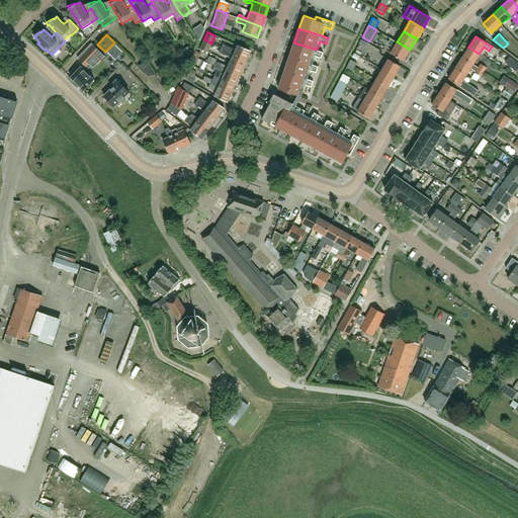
[(365,47),(367,42),(360,38),(358,42),(359,44),(365,47)]
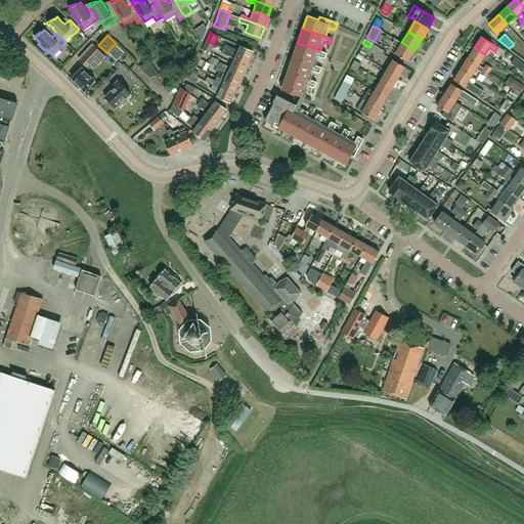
[(398,47),(395,53),(408,61),(415,50),(401,42),(396,39),(393,44),(398,47)]
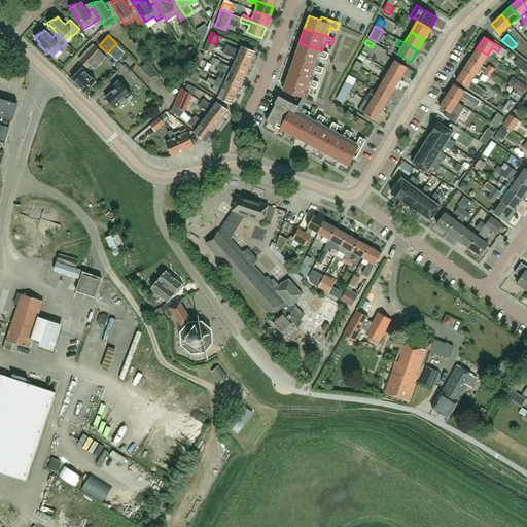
[(204,49),(206,50),(211,53),(215,44),(208,40),(204,49)]
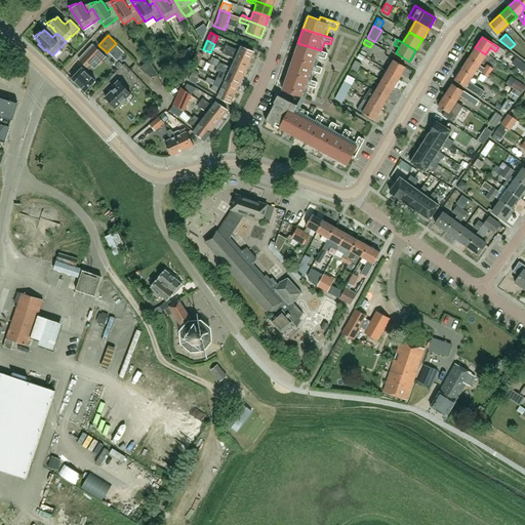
[(292,57),(316,66),(319,56),(325,58),(327,53),(321,50),(297,43),(292,57)]
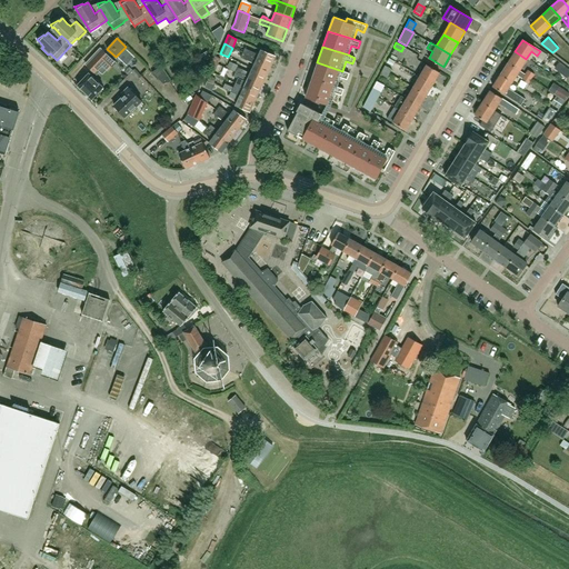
[(245,48),(242,52),(248,55),(271,66),(275,56),(261,50),(259,55),(245,48)]
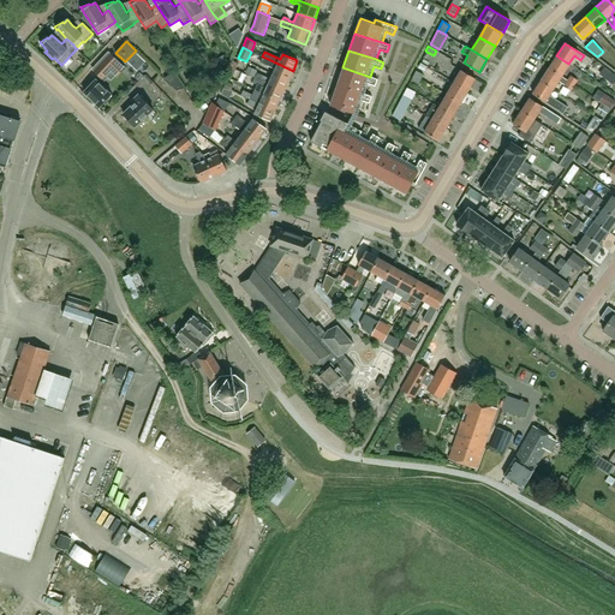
[(132,60),(130,61),(129,64),(136,71),(145,63),(136,53),(130,58),(132,60)]
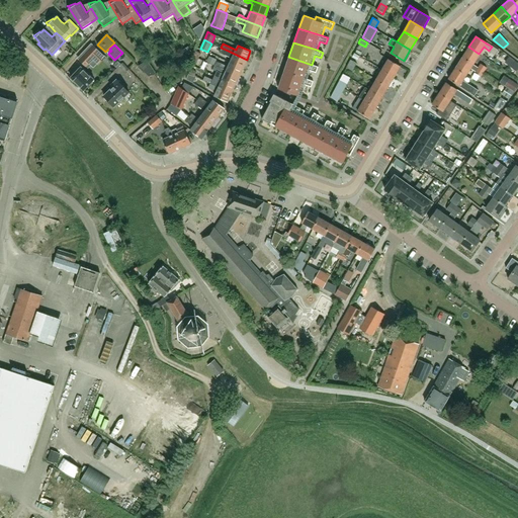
[(78,61),(80,62),(86,68),(97,57),(98,59),(102,54),(93,46),(78,61)]
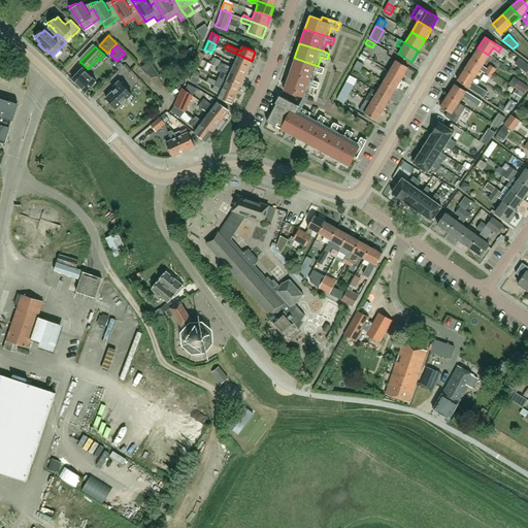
[(501,46),(501,47),(498,52),(504,56),(507,51),(501,46)]
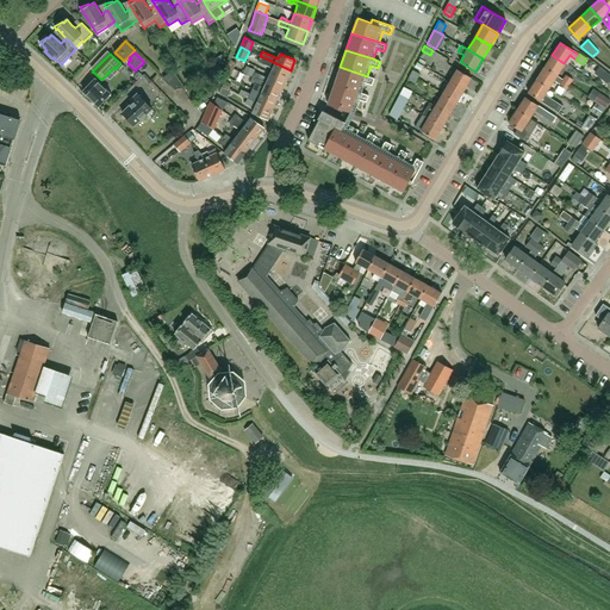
[(564,63),(552,55),(543,68),(556,76),(564,63)]
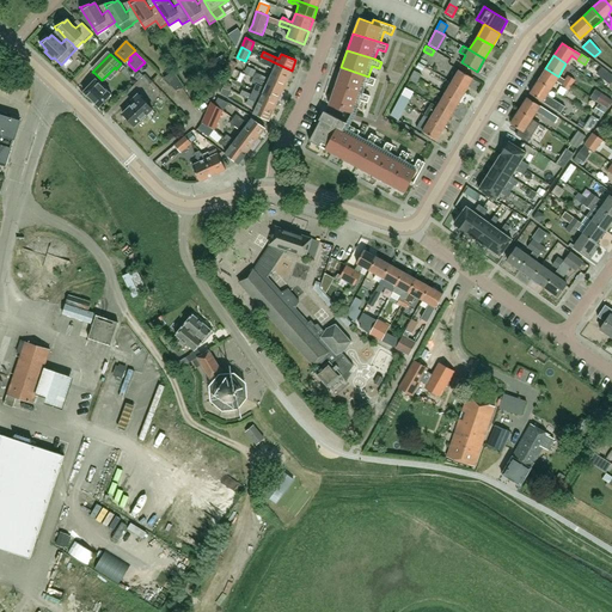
[(271,73),(287,80),(292,71),(267,59),(261,56),(258,61),(274,68),(271,73)]
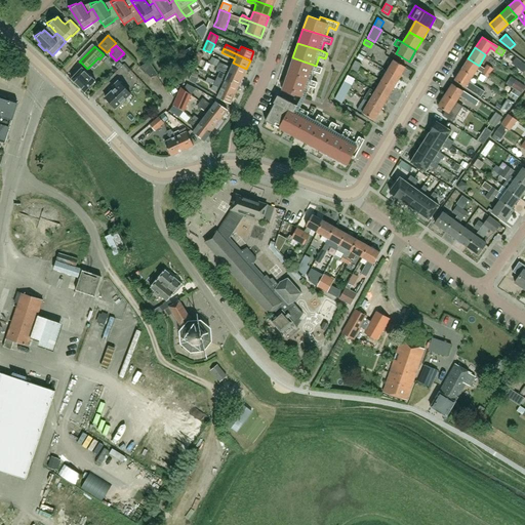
[(193,61),(199,64),(202,58),(195,55),(193,61)]
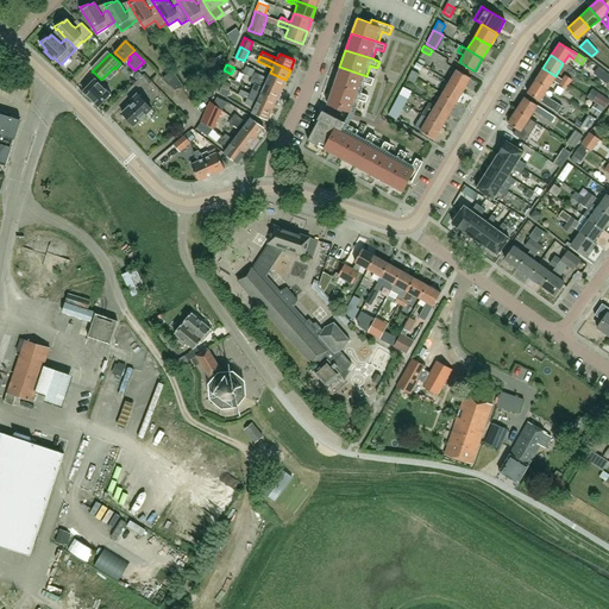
[(334,83),(360,93),(364,82),(371,86),(374,79),(366,76),(339,67),(334,83)]
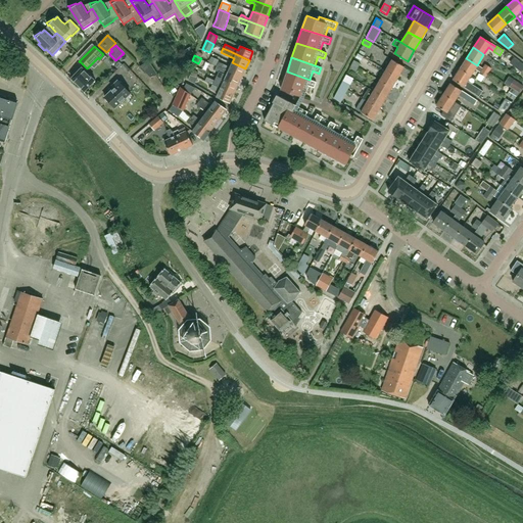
[(210,58),(207,64),(215,68),(218,61),(210,58)]
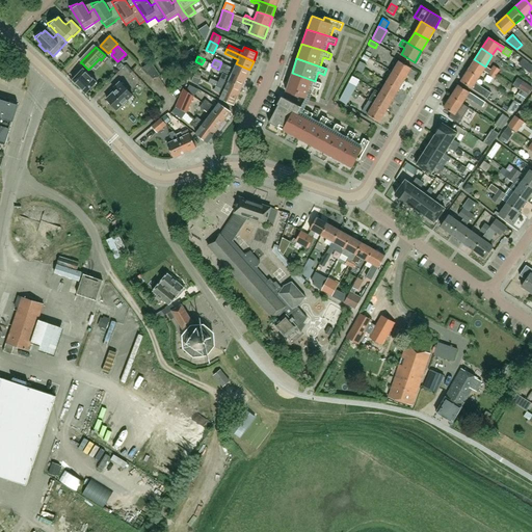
[(478,77),(483,70),(495,78),(497,74),(490,70),(485,67),(474,59),(468,70),(478,77)]
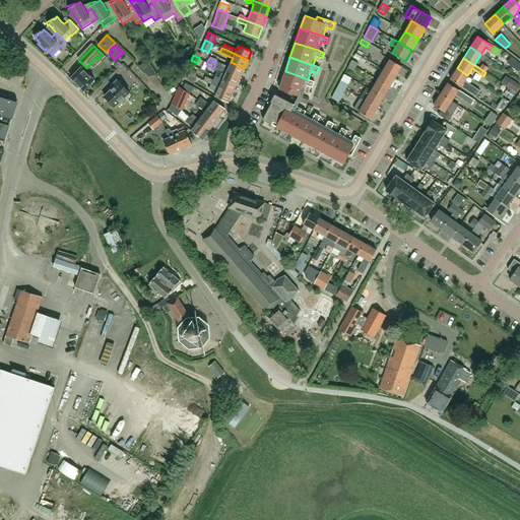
[(382,69),(395,77),(401,66),(389,59),(382,69)]
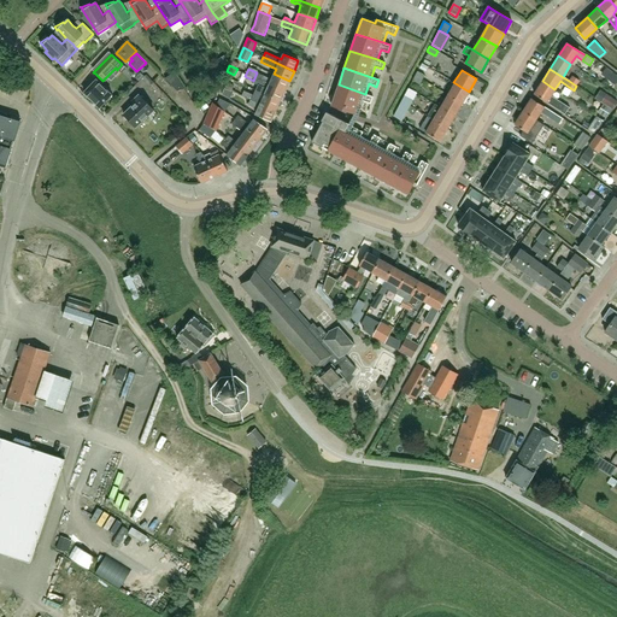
[(174,72),(165,78),(177,90),(184,89),(174,72)]
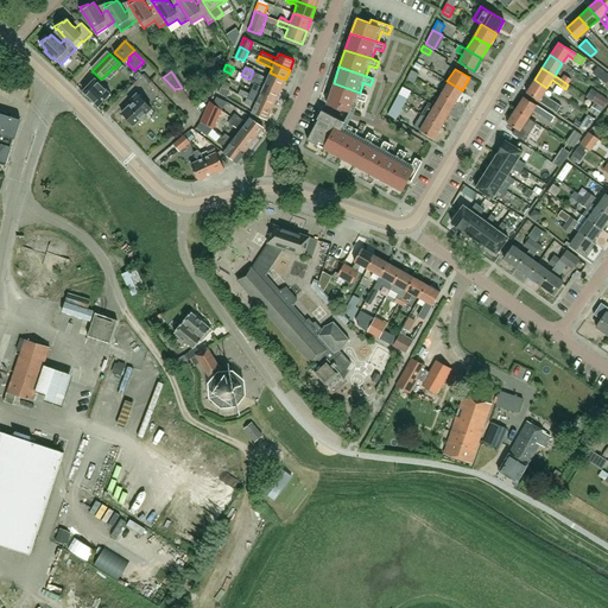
[(285,80),(270,73),(267,77),(258,74),(253,71),(252,76),(280,89),(285,80)]
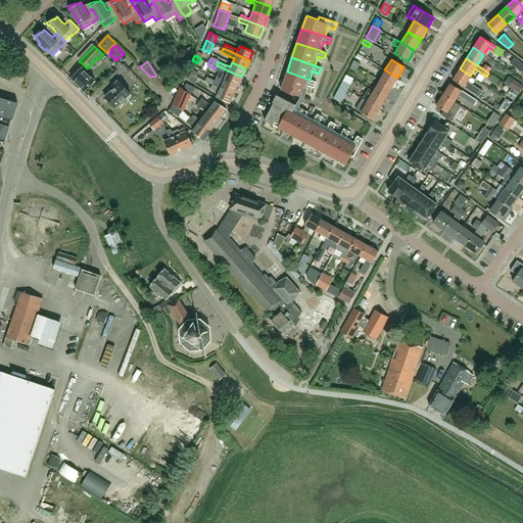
[(482,68),(488,73),(492,75),(495,70),(485,64),(482,68)]
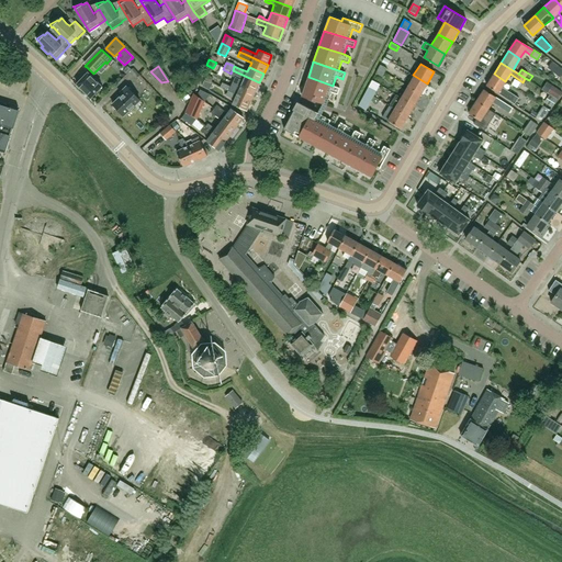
[(233,81),(256,92),(259,82),(233,70),(231,75),(235,77),(233,81)]
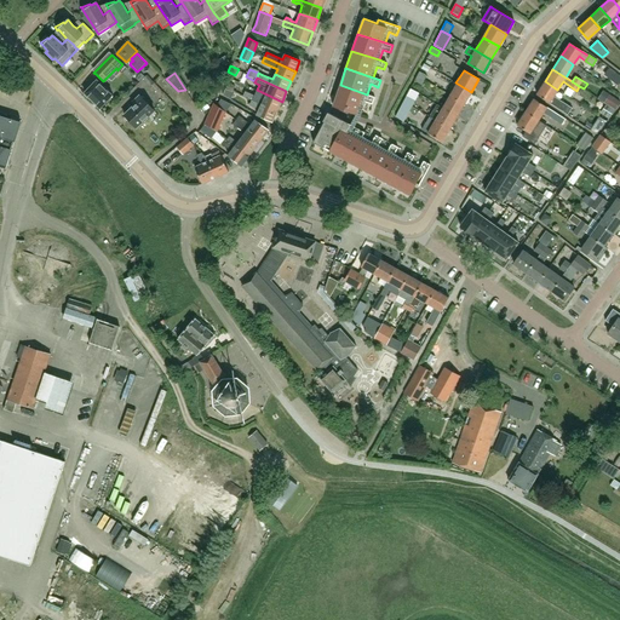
[(230,79),(225,89),(233,91),(233,90),(234,90),(235,86),(234,85),(236,81),(230,79)]
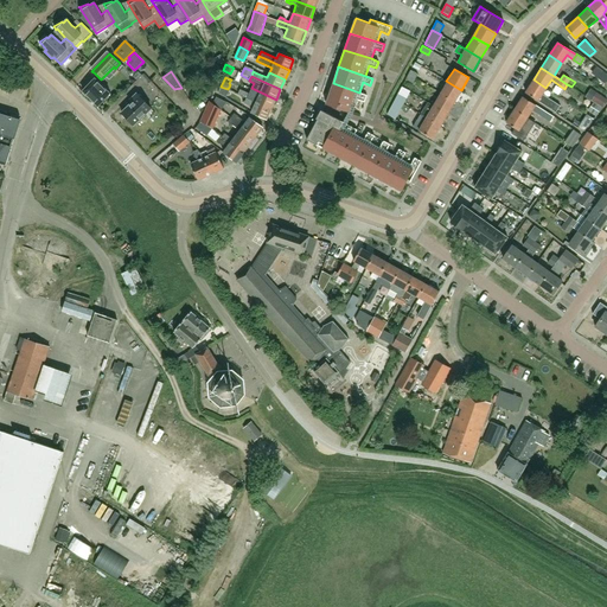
[(98,106),(110,93),(95,78),(83,91),(98,106)]
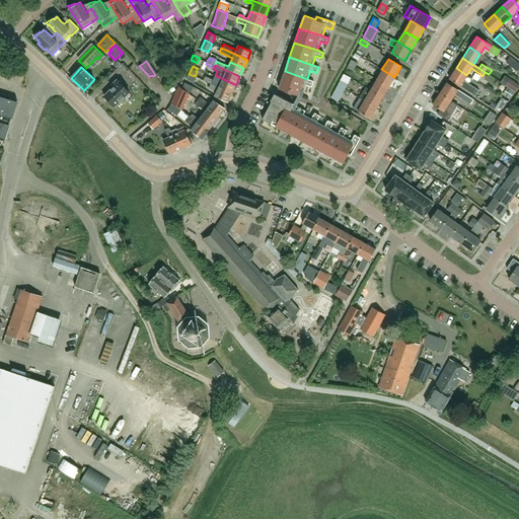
[(466,75),(456,68),(449,79),(474,96),(478,90),(463,80),(466,75)]
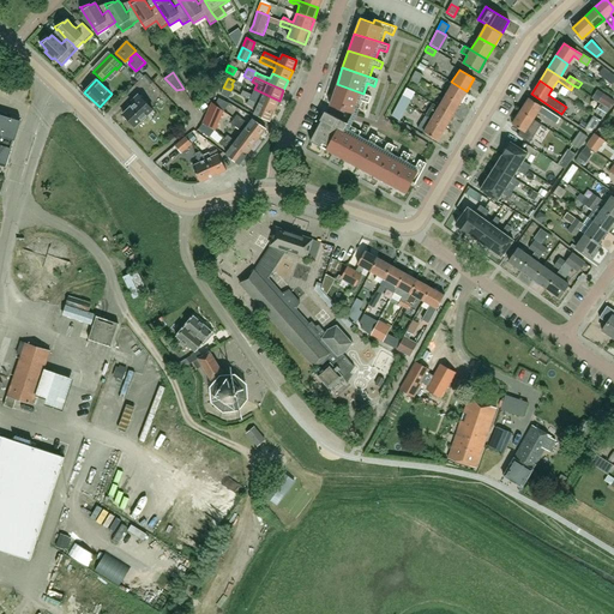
[(467,91),(451,82),(444,95),(459,103),(467,91)]
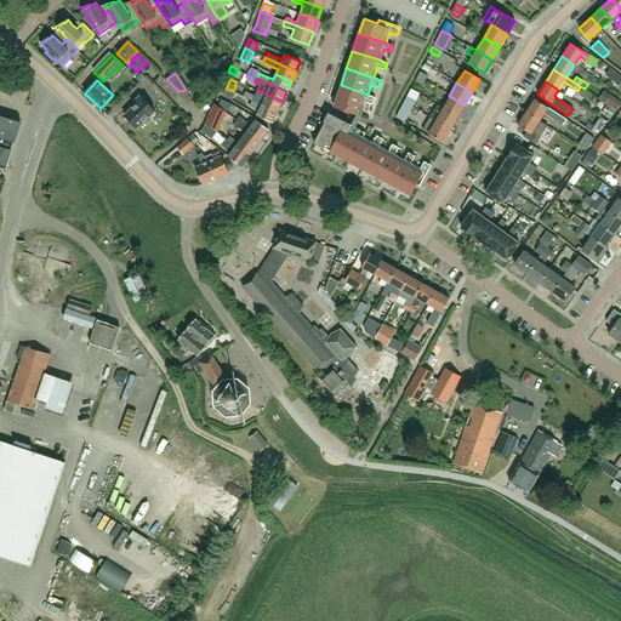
[(376,97),(368,95),(341,85),(334,104),(362,114),(365,101),(374,104),(376,97)]
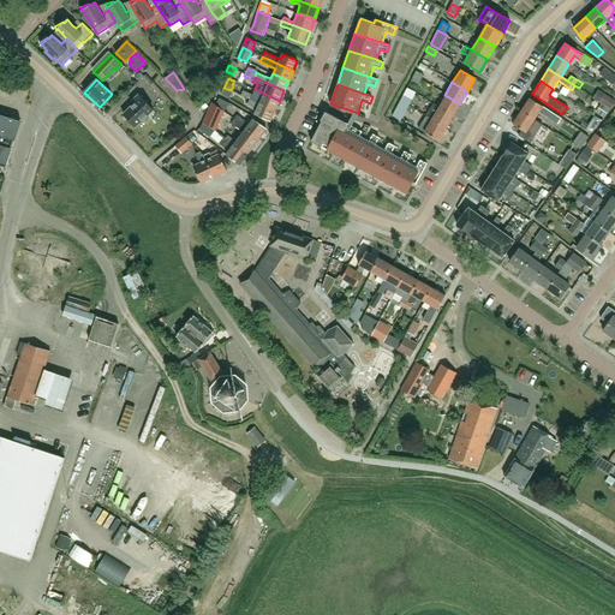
[(412,97),(415,91),(407,88),(404,94),(412,97)]
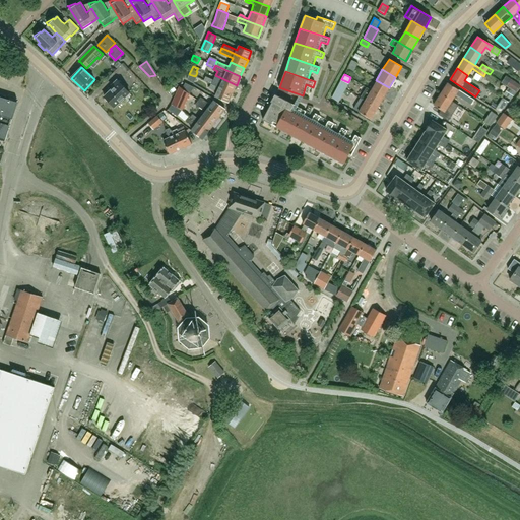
[(211,83),(233,93),(237,85),(215,75),(213,79),(205,76),(203,80),(211,83)]
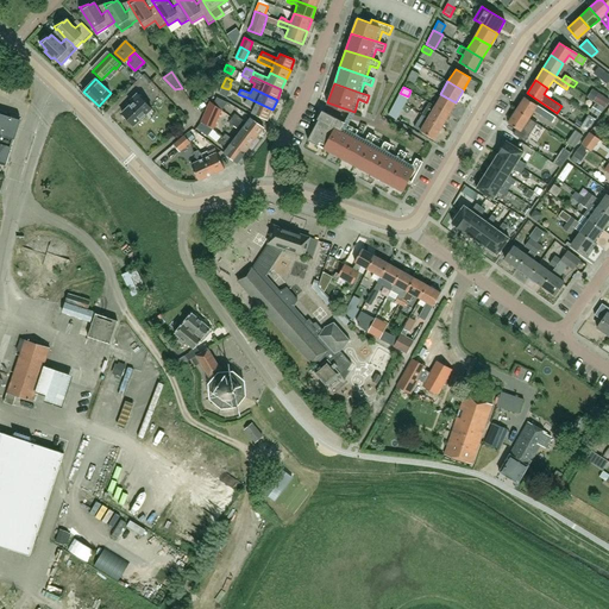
[(409,98),(400,93),(396,100),(405,105),(409,98)]
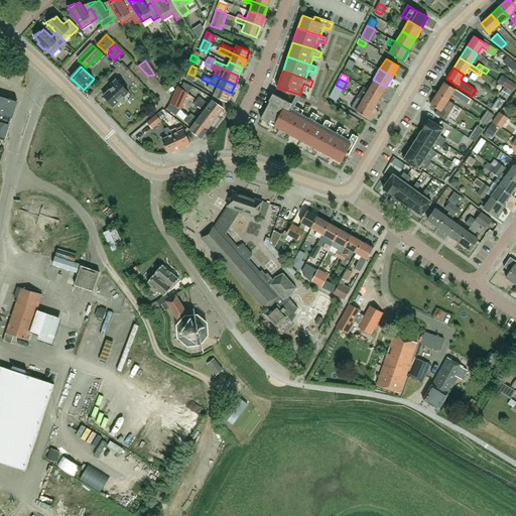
[(113,106),(128,92),(117,80),(112,85),(114,87),(104,96),(113,106)]
